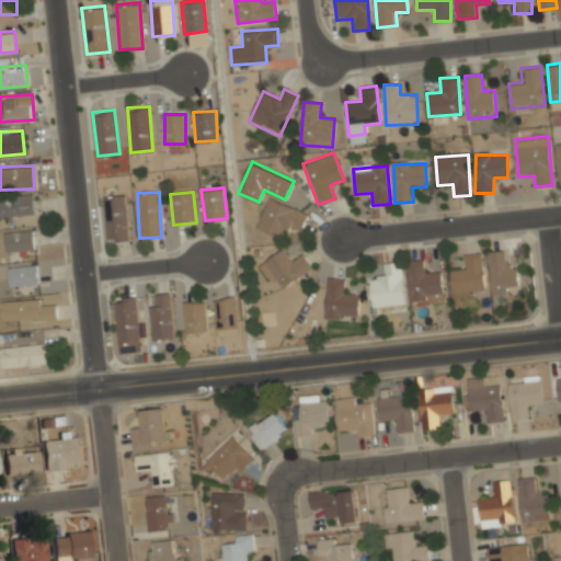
[(0,195),(0,216),(35,214),(33,193),(0,195)]
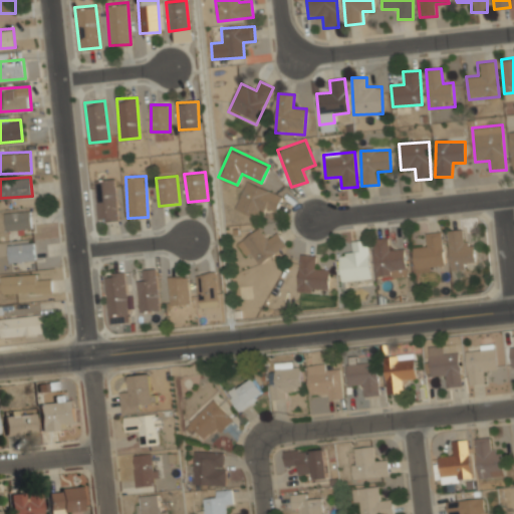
[(96,222),(116,221),(115,179),(94,180),(96,222)]
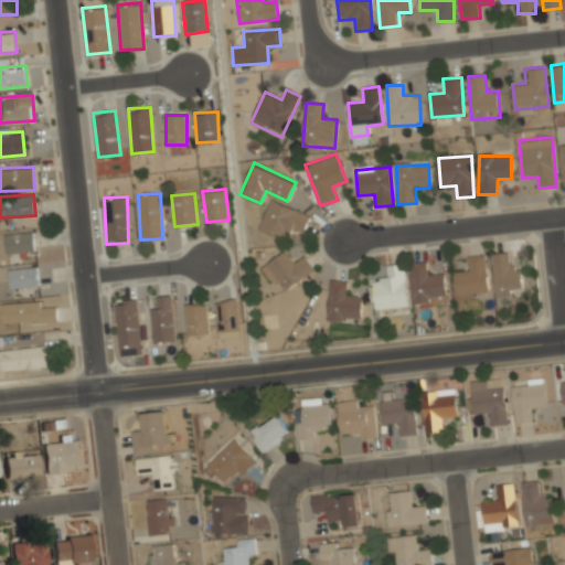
[(305,232),(310,212),(268,200),(258,231),(287,240),(290,227),(305,232)]
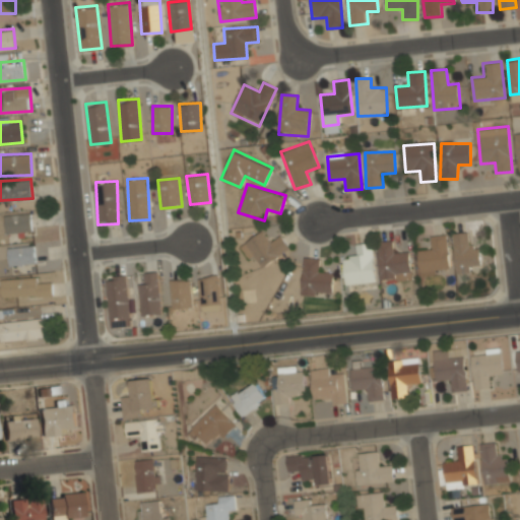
[(3,232),(31,232),(31,212),(3,212),(3,232)]
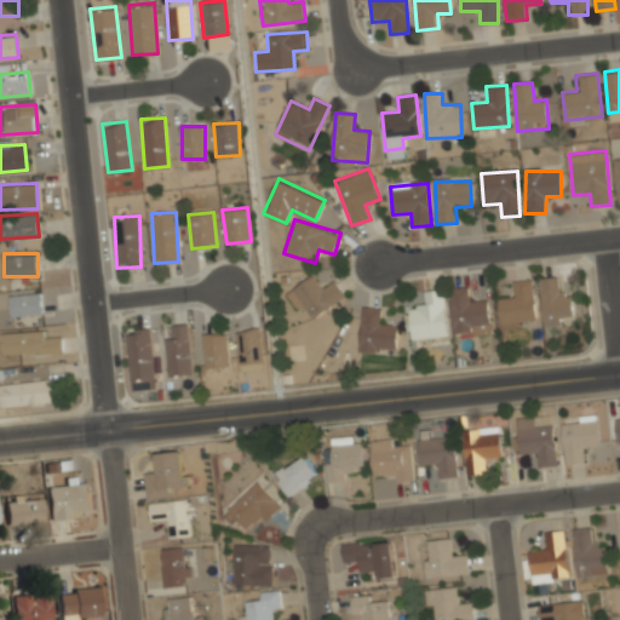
[(286,292),(298,311),(305,306),(314,319),(346,297),(334,277),(322,285),(315,273),(286,292)]
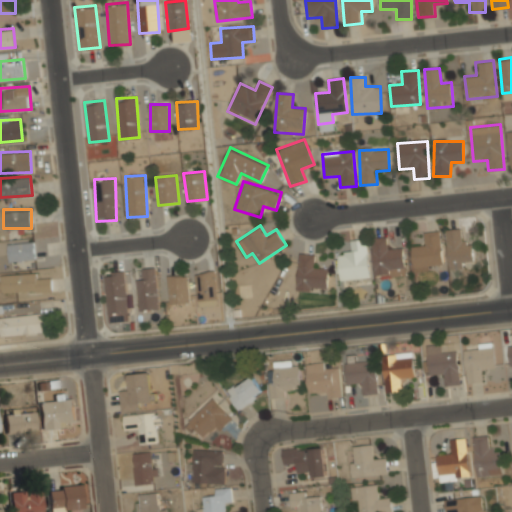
[(447,230),(447,267),(474,267),(474,244),(462,244),(462,230),(447,230)]
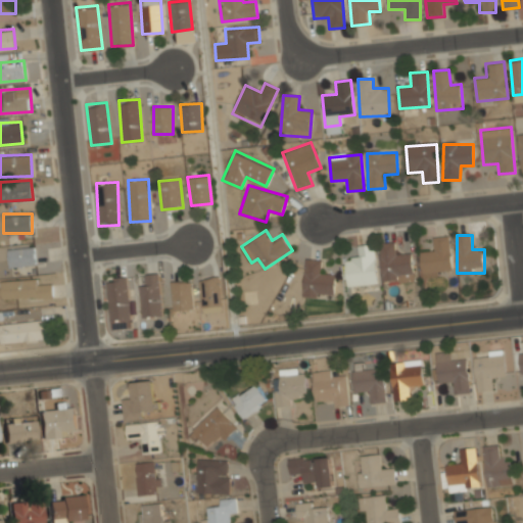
[(453,271),(449,237),(432,238),(433,251),(420,252),(421,273),(453,271)]
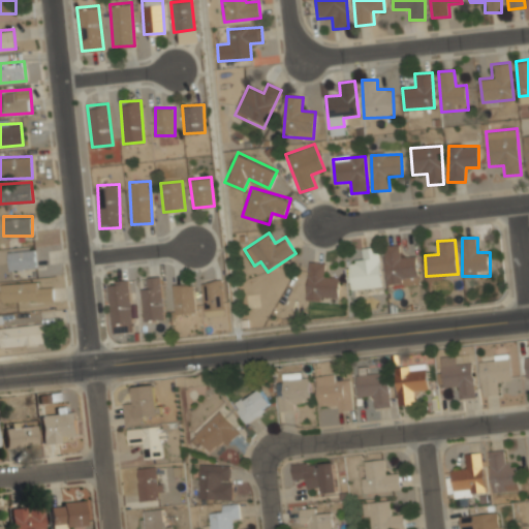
[(385,247),(385,284),(416,284),(416,257),(398,257),(398,247),(385,247)]
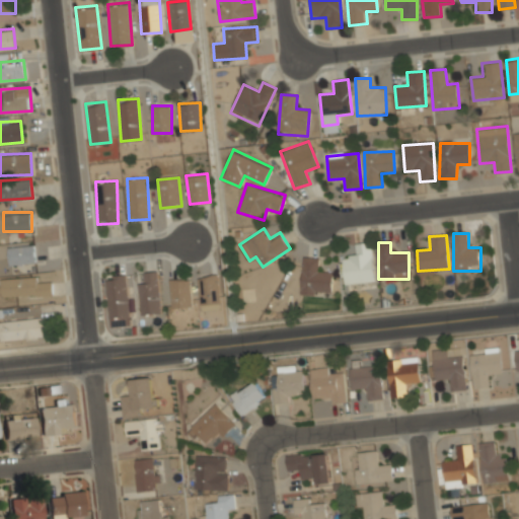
[(373,282),(370,243),(356,244),(356,256),(342,257),(344,285),(373,282)]
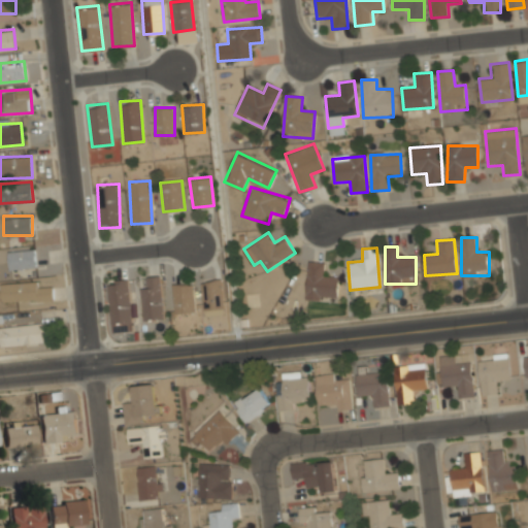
[(7,249),(7,268),(35,268),(35,249),(7,249)]
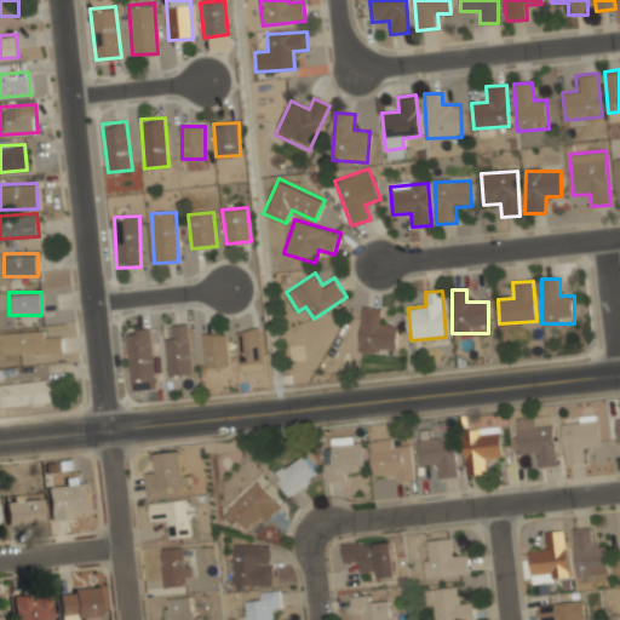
[(396,325),(379,325),(379,309),(361,309),(361,351),(396,351),(396,325)]
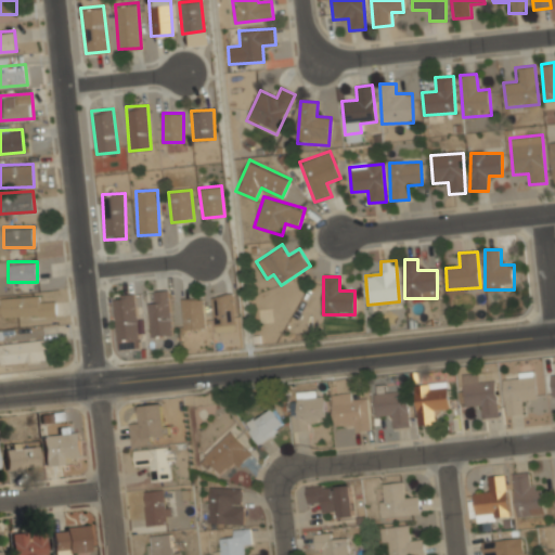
[(168,291),(154,292),(155,302),(147,302),(150,336),(171,335),(168,291)]
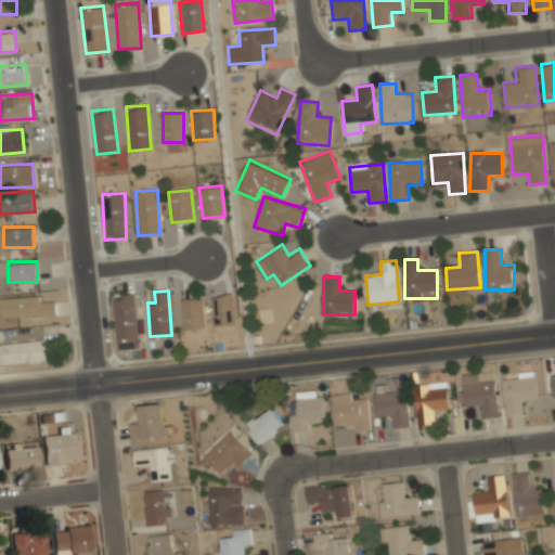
[(0,295),(0,317),(55,315),(54,301),(44,301),(44,295),(0,295)]
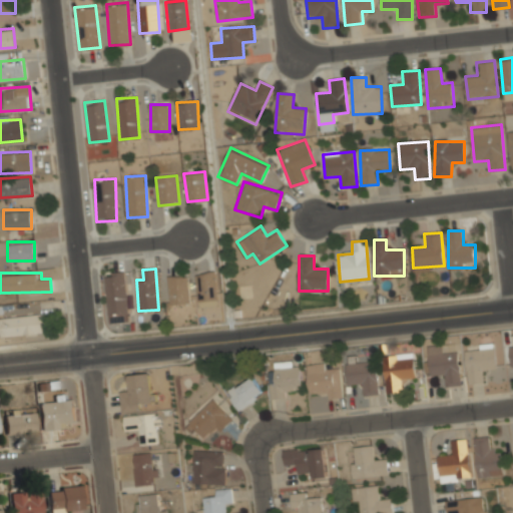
[(127,321),(125,273),(104,274),(107,323),(127,321)]
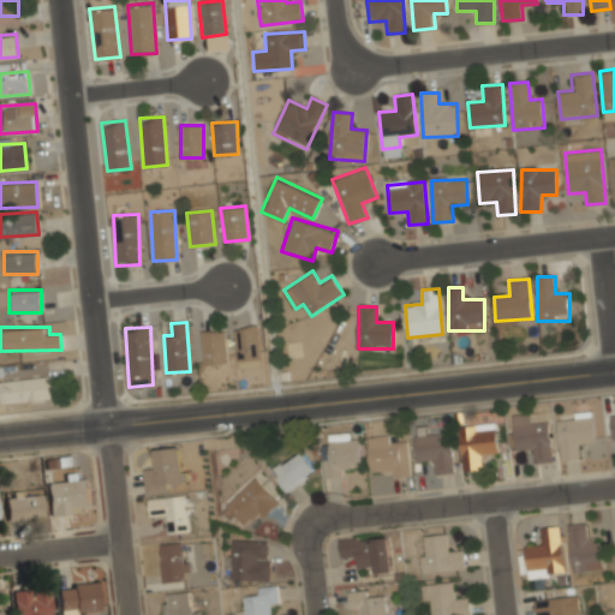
[(238,364),(261,363),(258,327),(234,329),(238,364)]
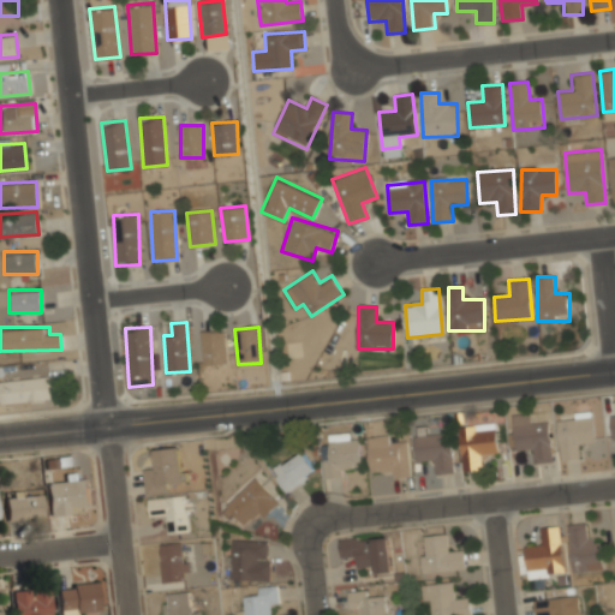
[(225,365),(225,332),(202,332),(202,365),(225,365)]
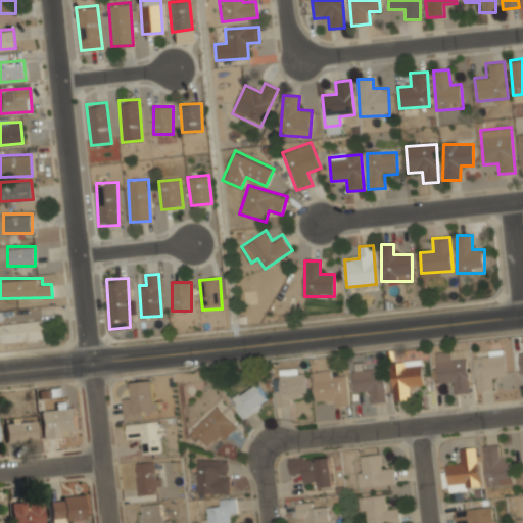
[(0,342),(48,337),(46,319),(0,322),(0,342)]
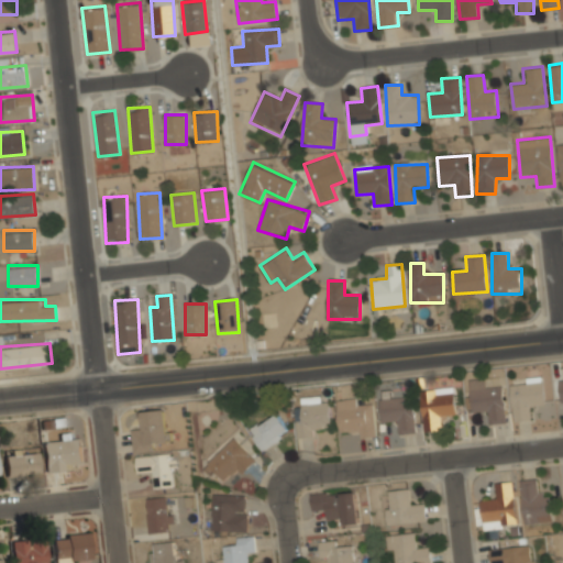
[(468,379),(472,414),(487,411),(488,424),(505,423),(503,387),(485,388),(484,378),(468,379)]
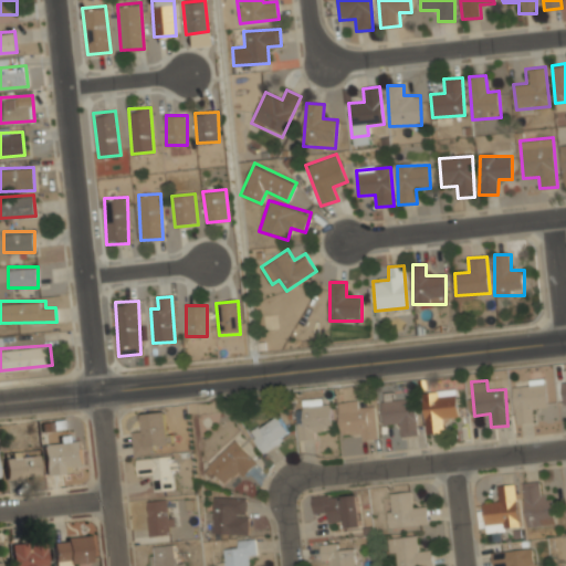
[(535,422),(533,409),(547,407),(545,383),(512,387),(517,425),(535,422)]
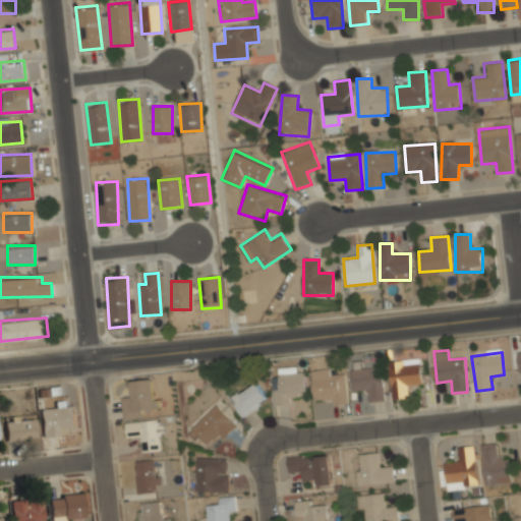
[(420,358),(389,359),(391,399),(410,398),(410,385),(421,385),(420,358)]
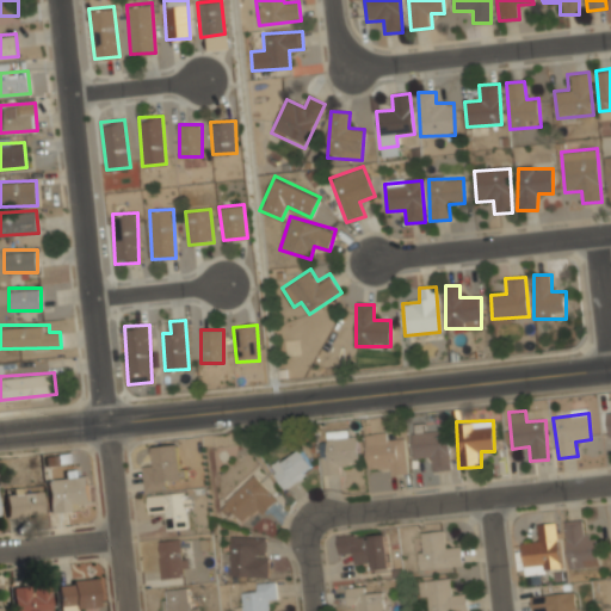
[(347,474),(346,462),(359,462),(358,430),(321,432),(323,475),(347,474)]
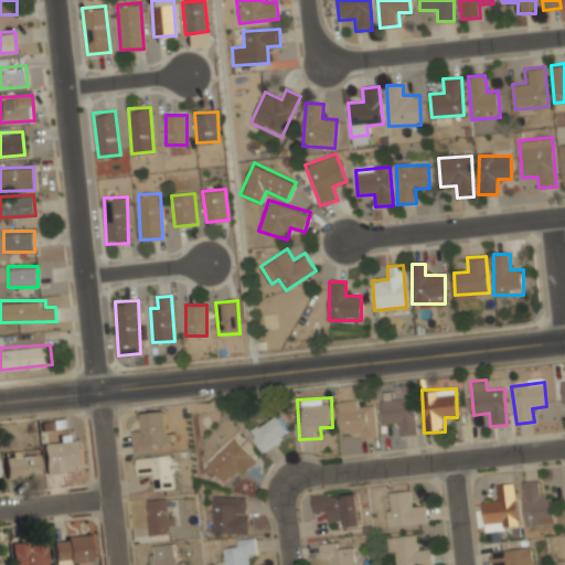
[(383,424),(398,423),(400,435),(416,434),(414,398),(381,400),(383,424)]
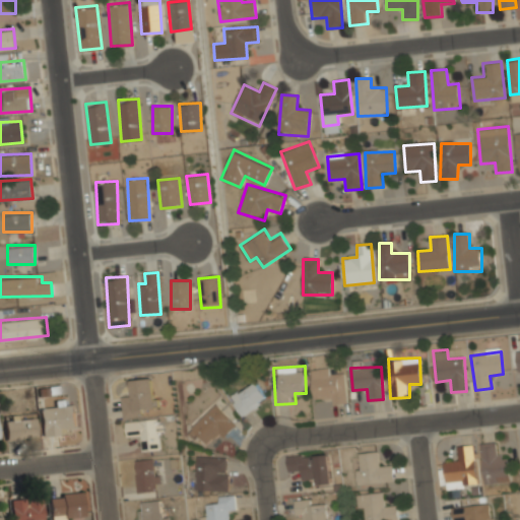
[(345,374),(333,374),(333,368),(313,368),(312,397),(330,398),(330,403),(345,403),(345,374)]
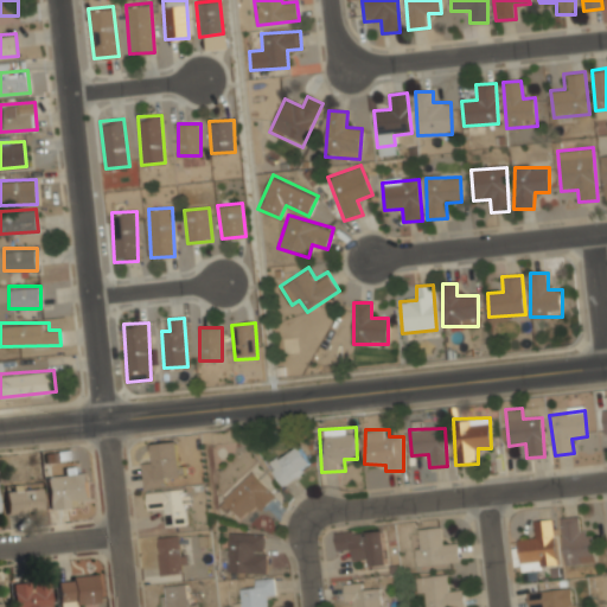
[(141,460),(142,485),(181,481),(178,440),(152,441),(153,459),(141,460)]
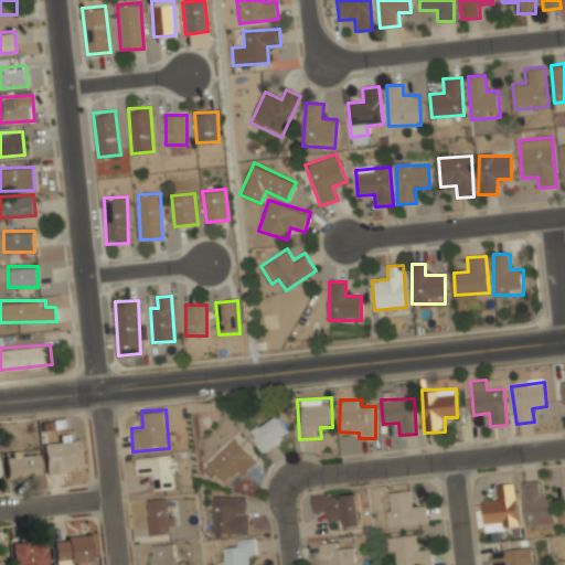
[(262,451),(291,434),(278,413),(249,432),(262,451)]
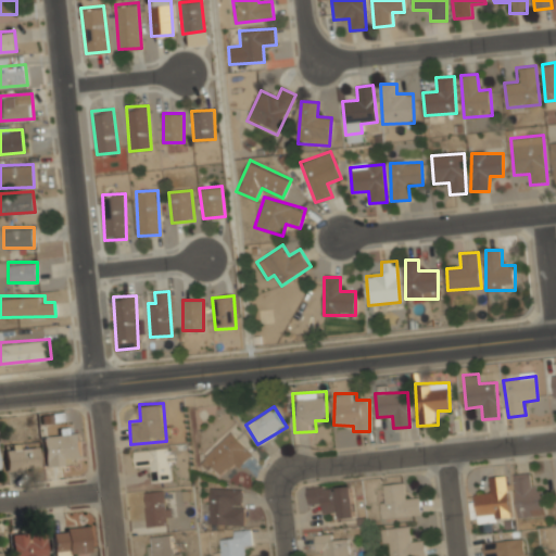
[(79,430),(62,431),(62,436),(42,437),(43,465),(81,462),(79,430)]
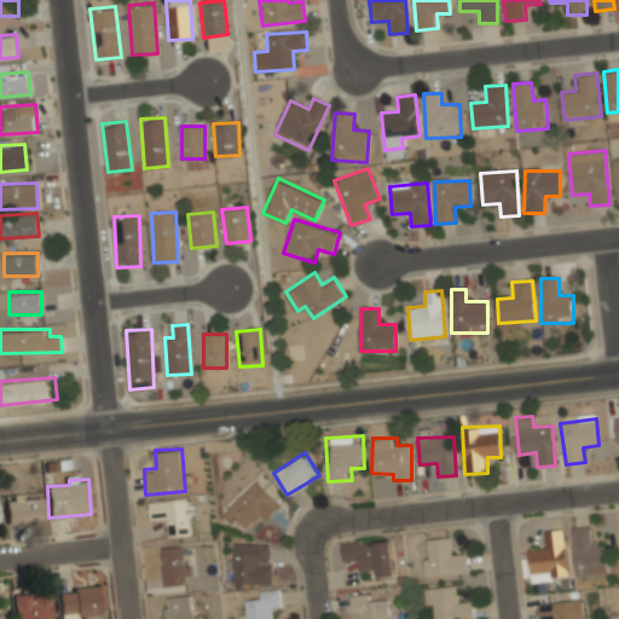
[(229,498),(238,526),(275,514),(266,486),(229,498)]
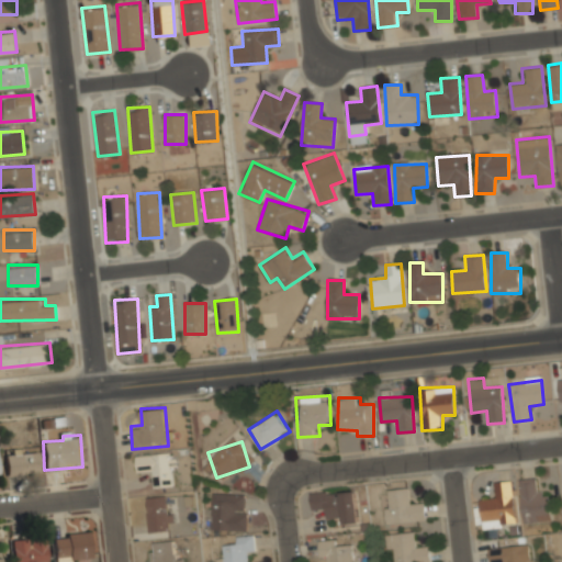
[(4,452),(6,475),(38,474),(37,451),(4,452)]
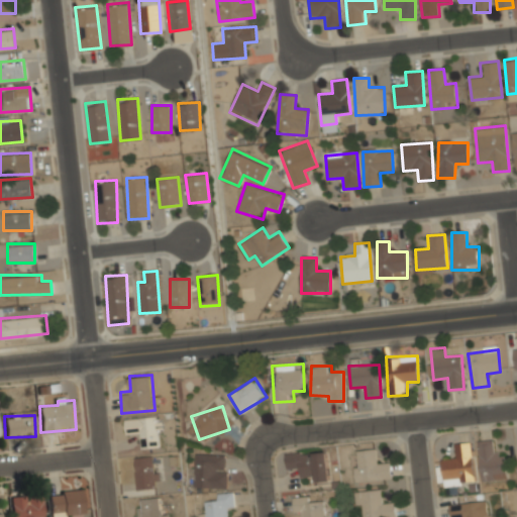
[(137,446),(159,446),(158,416),(125,417),(125,436),(137,436),(137,446)]
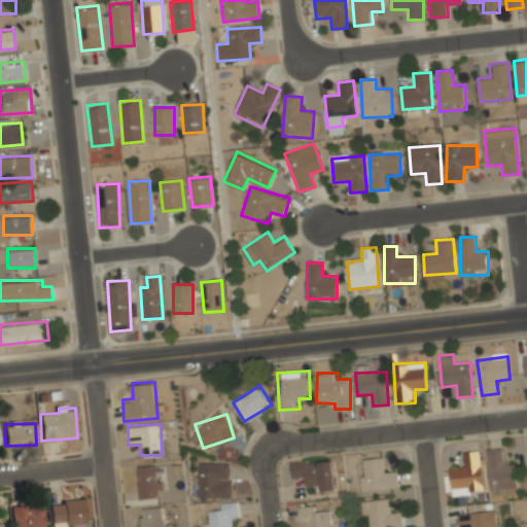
[(517,488),(515,462),(502,463),(502,449),(487,450),(489,490),(517,488)]
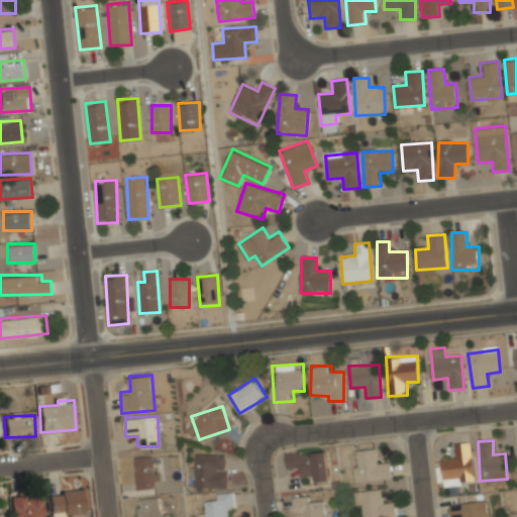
[(444,487),(476,482),(470,442),(454,445),(456,457),(440,459),(444,487)]
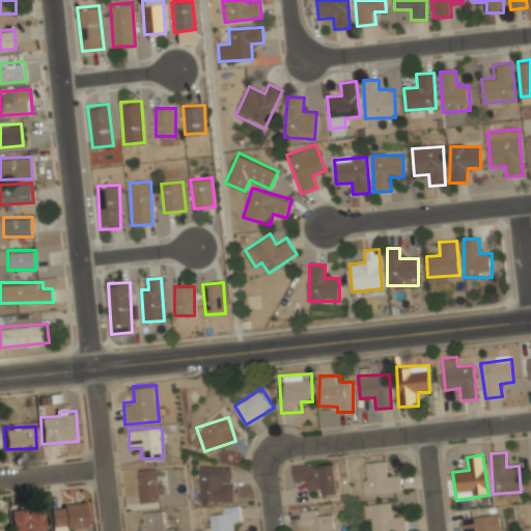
[(365,496),(401,493),(400,475),(387,476),(386,460),(362,463),(365,496)]
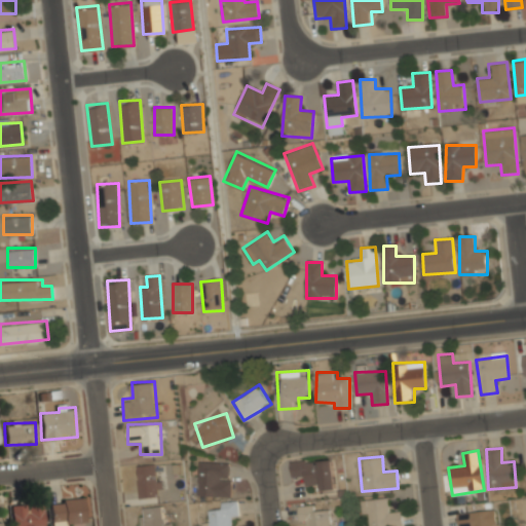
[(292,476),(303,475),(304,485),(320,483),(321,489),(336,488),(333,457),(290,461),(292,476)]
